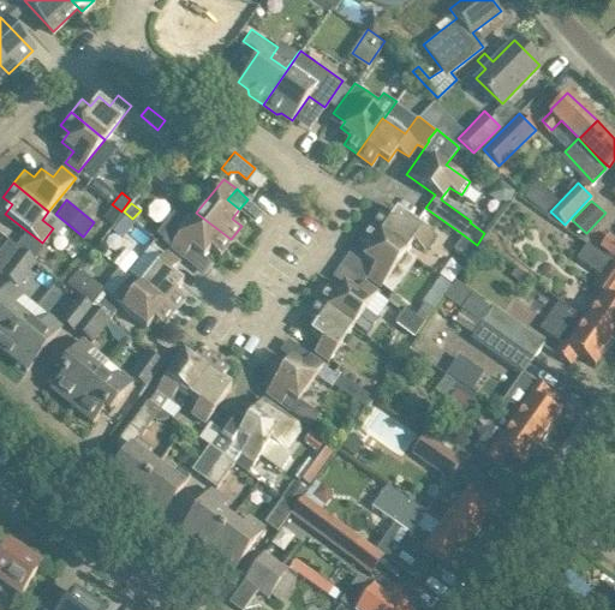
[(111,223),(121,211),(112,204),(103,216),(111,223)]
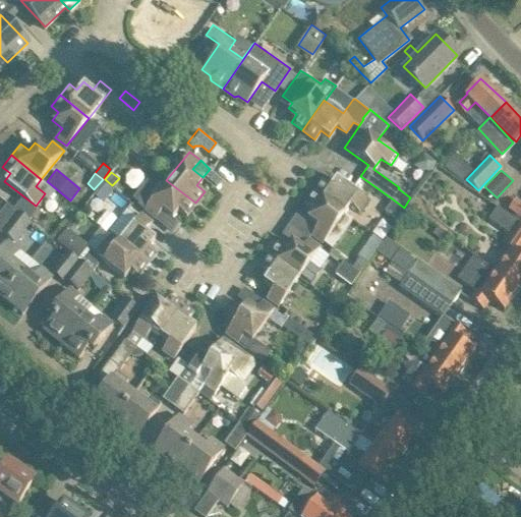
[(322,179),(313,190),(343,212),(349,204),(359,210),(366,199),(336,176),(330,184),(322,179)]
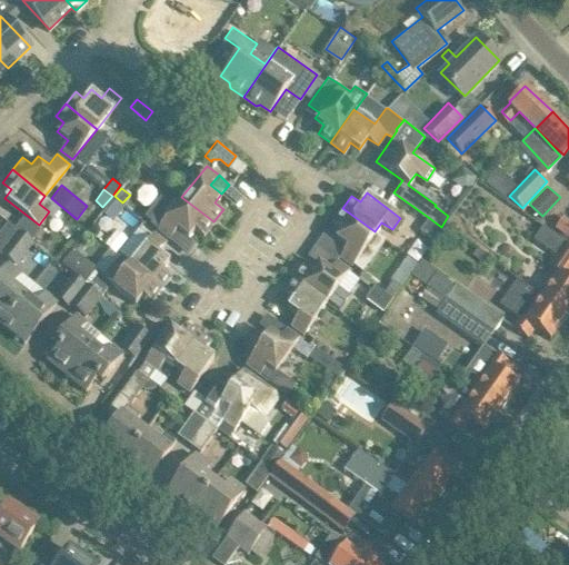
[(115,197),(103,211),(112,218),(123,205),(115,197)]
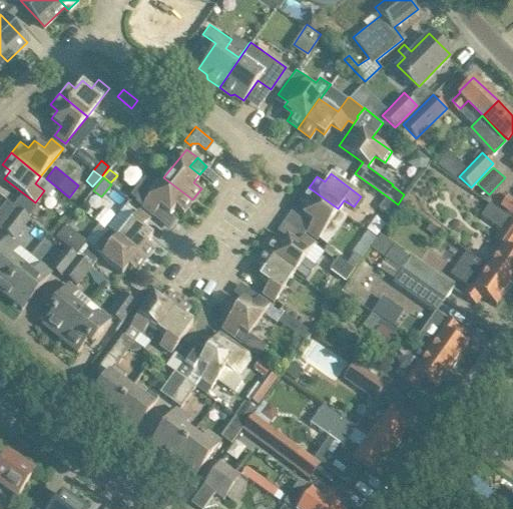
[(192,199),(163,177),(141,205),(152,213),(159,204),(169,212),(175,204),(183,211),(192,199)]
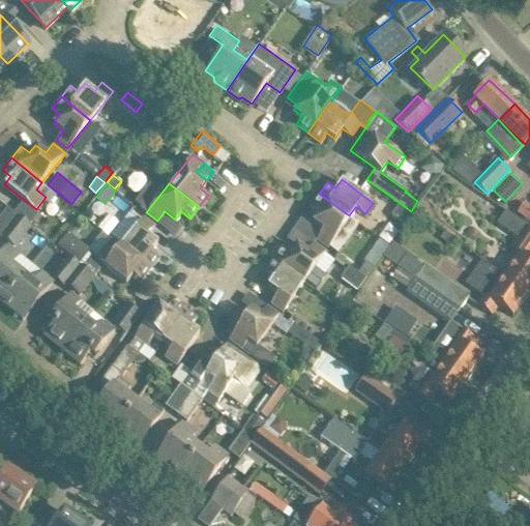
[(349,215),(319,194),(310,206),(319,212),(313,221),(323,228),(316,238),(336,252),(357,223),(349,216),(349,215)]
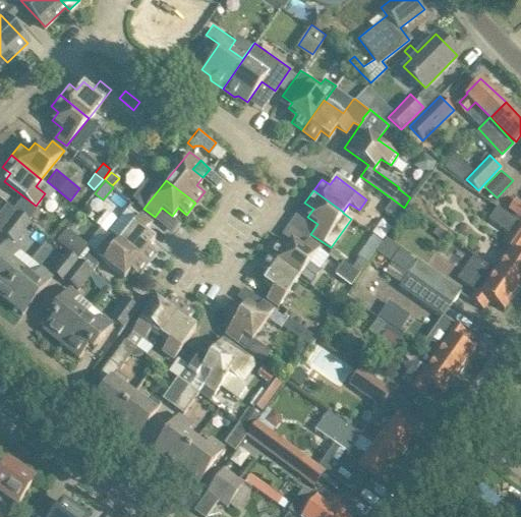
[(517,212),(520,207),(520,198),(516,195),(508,206),(516,212),(517,212)]
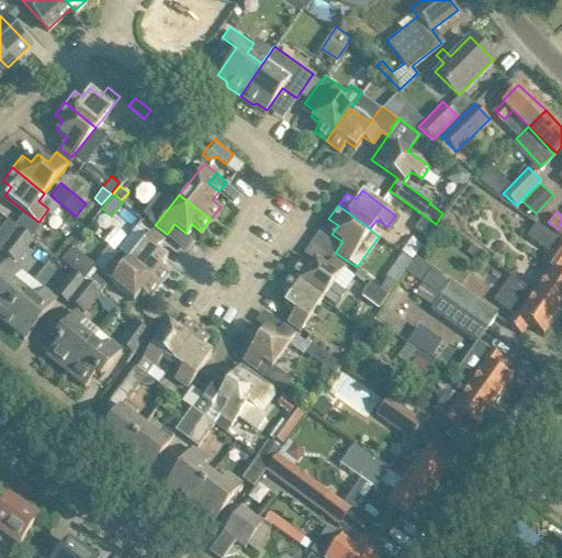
[(423,214),(415,226),(427,235),(436,224),(423,214)]
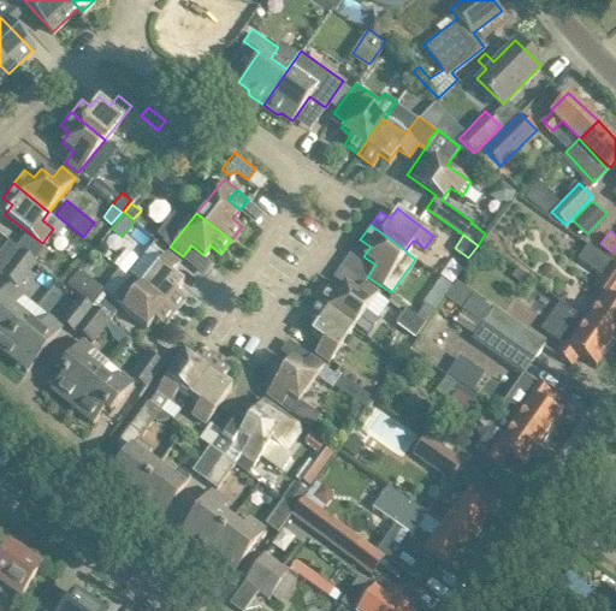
[(0,270),(4,272),(21,249),(7,239),(0,248),(0,270)]
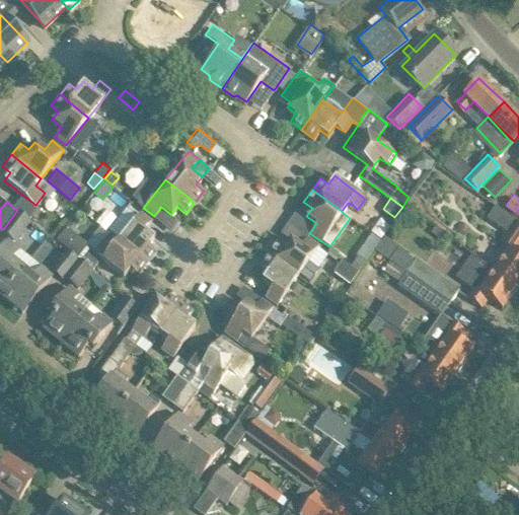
[(129,226),(118,239),(147,263),(156,251),(148,244),(154,237),(144,229),(151,220),(140,211),(139,213),(127,204),(116,216),(129,226)]
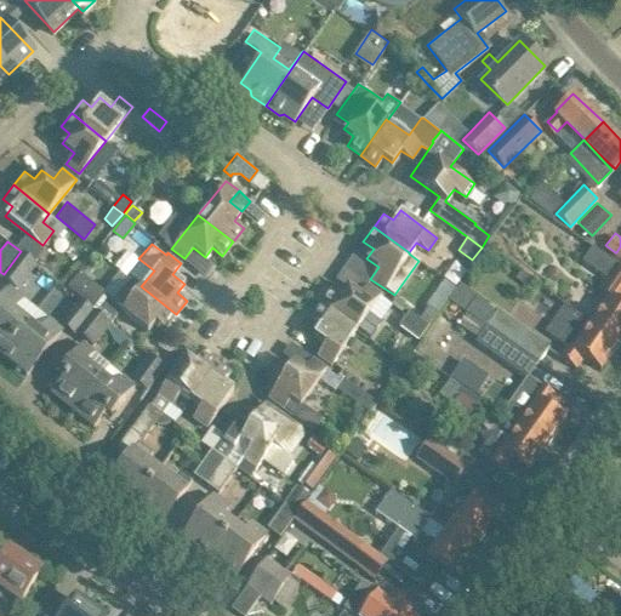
[(592,244),(582,258),(608,277),(617,262),(592,244)]
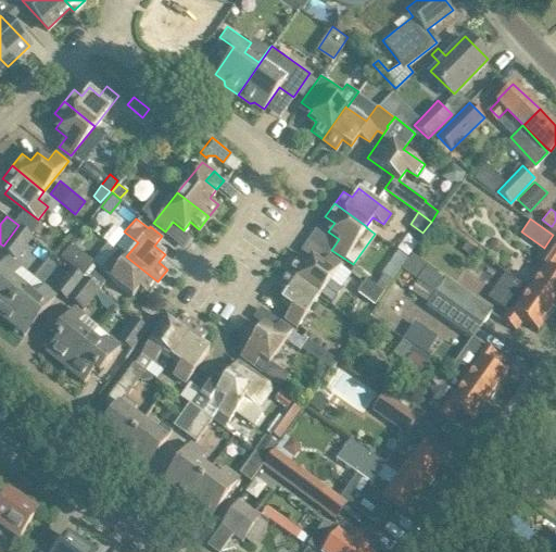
[(32,235),(19,225),(3,246),(15,255),(32,235)]
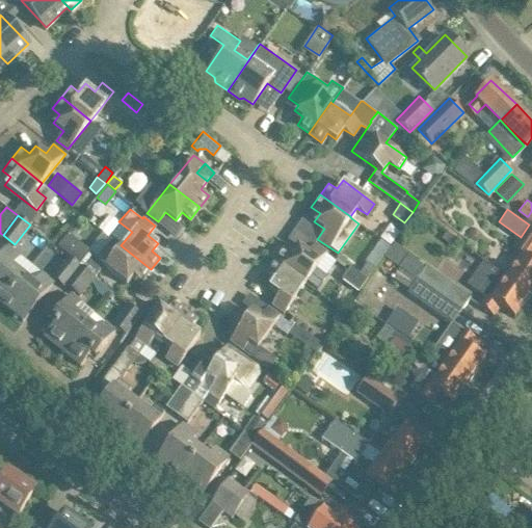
[(96,258),(88,252),(89,251),(73,237),(79,228),(73,222),(67,231),(68,232),(58,245),(68,253),(67,253),(80,263),(95,275),(103,264),(127,283),(133,274),(141,281),(151,269),(121,245),(114,254),(105,246),(96,258)]
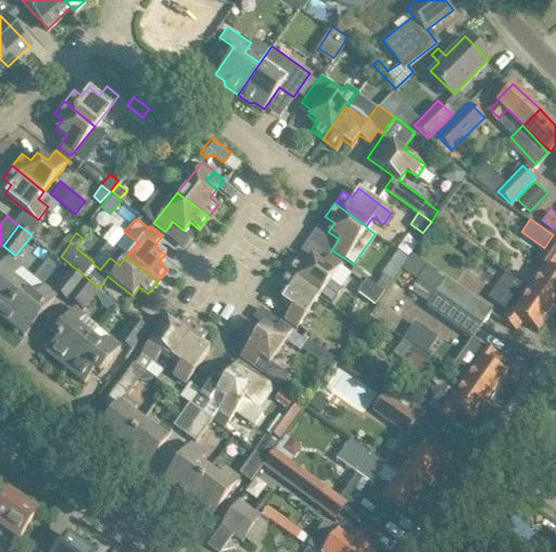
[(487,252),(485,256),(491,261),(495,259),(496,254),(494,251),(491,250),(487,252)]
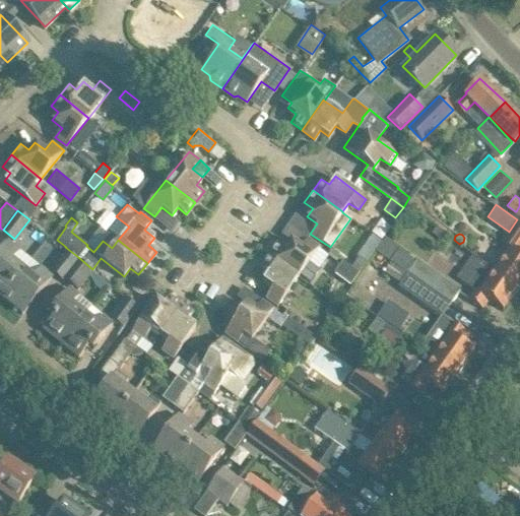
[(511,246),(496,267),(519,283),(519,282),(519,252),(519,239),(513,234),(506,243),(511,246)]
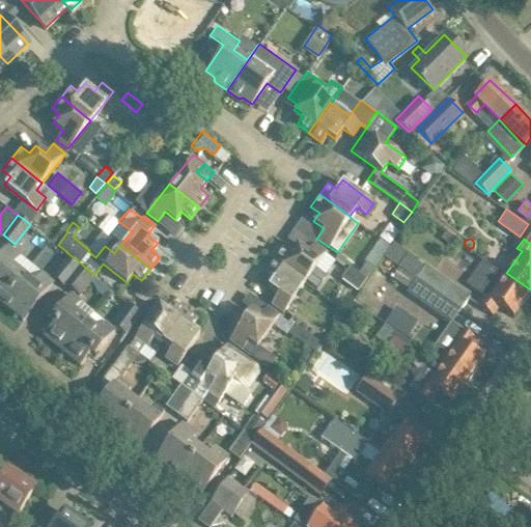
[(282,247),(274,258),(305,280),(326,250),(314,242),(307,251),(297,244),(290,252),(282,247)]
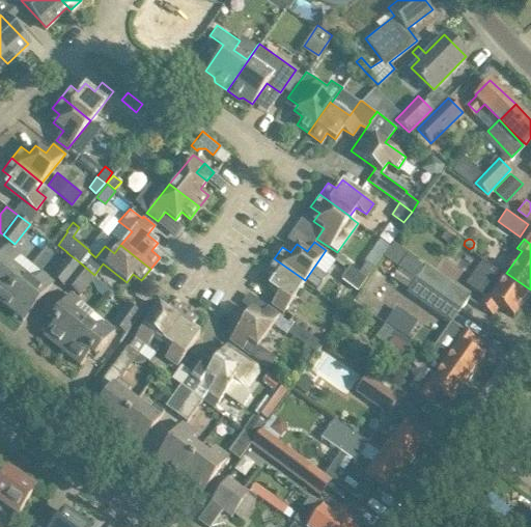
[(391,243),(383,255),(415,278),(459,309),(470,294),(424,264),(423,266),(391,243)]
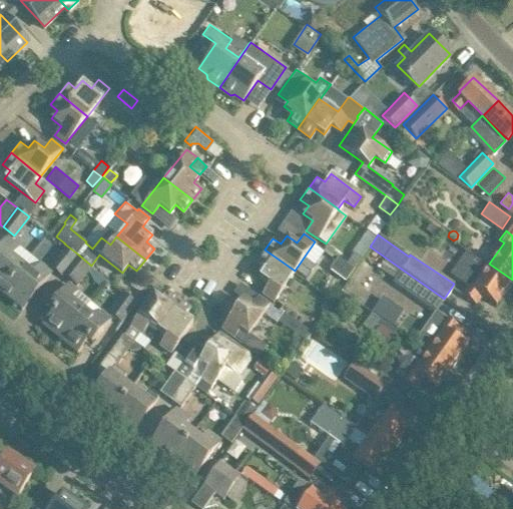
[(0,289),(0,290),(21,264),(21,263),(12,256),(21,244),(9,235),(0,245),(0,289)]
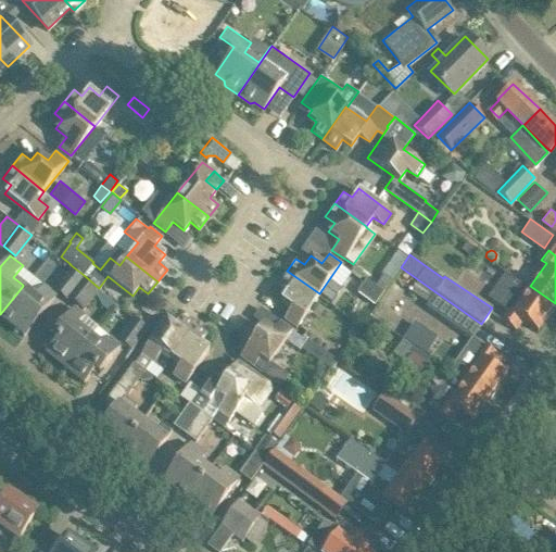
[(84,275),(70,264),(70,265),(51,288),(46,284),(36,296),(23,286),(0,314),(24,333),(59,289),(67,297),(84,275)]
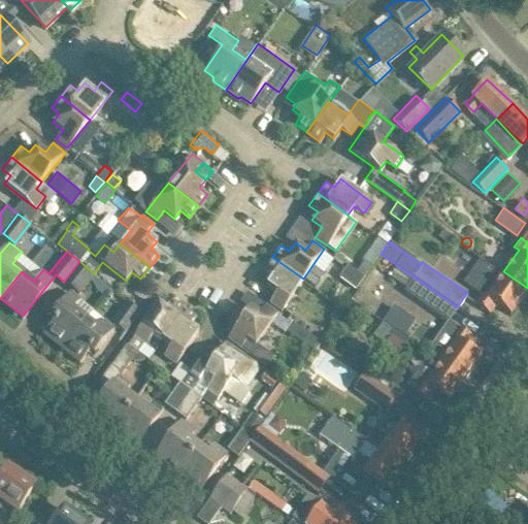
[(375,258),(369,253),(365,260),(364,259),(356,270),(364,275),(371,265),(370,264),(375,258)]
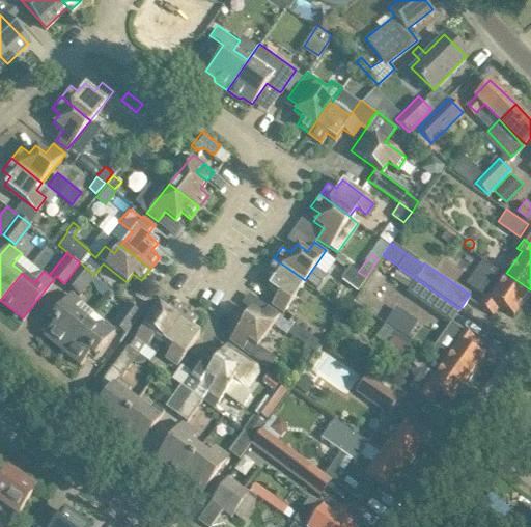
[(305,280),(274,258),(266,271),(274,277),(268,285),(278,293),(272,303),(283,310),(305,280)]
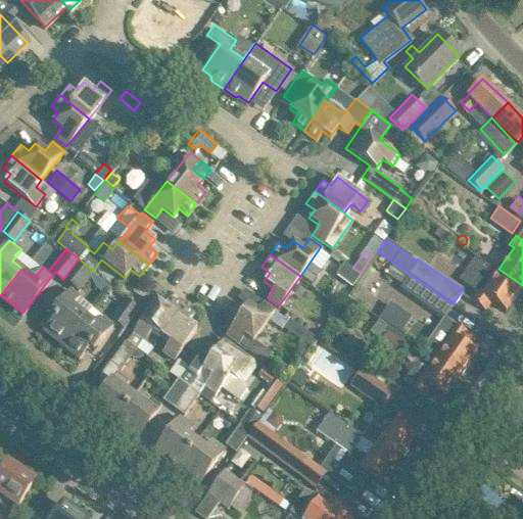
[(93,271),(79,258),(63,279),(64,278),(78,289),(93,271)]
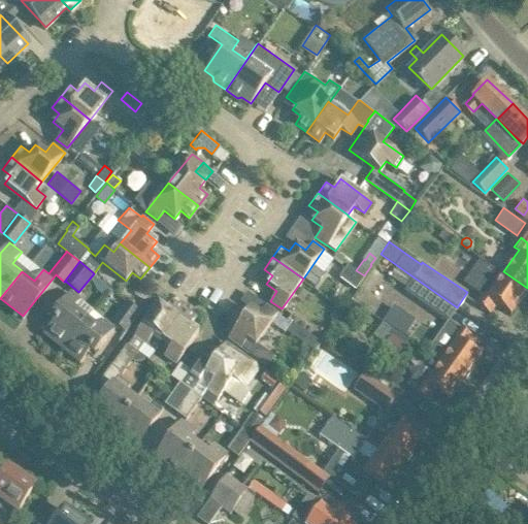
[(364,275),(356,270),(348,263),(338,275),(355,287),(364,275)]
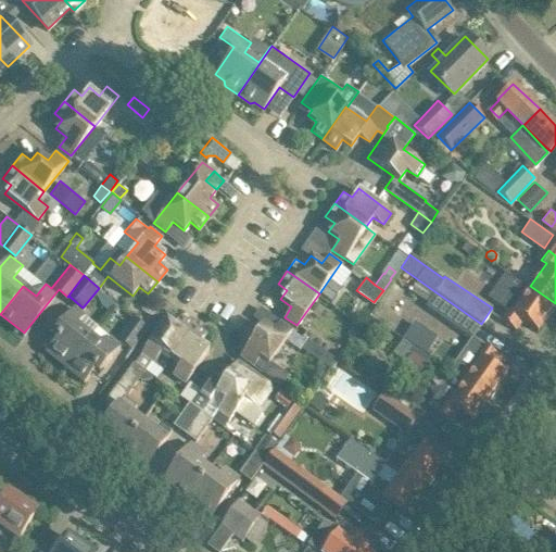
[(555,303),(530,286),(528,288),(515,278),(497,302),(507,309),(501,317),(515,328),(521,318),(538,329),(555,303)]
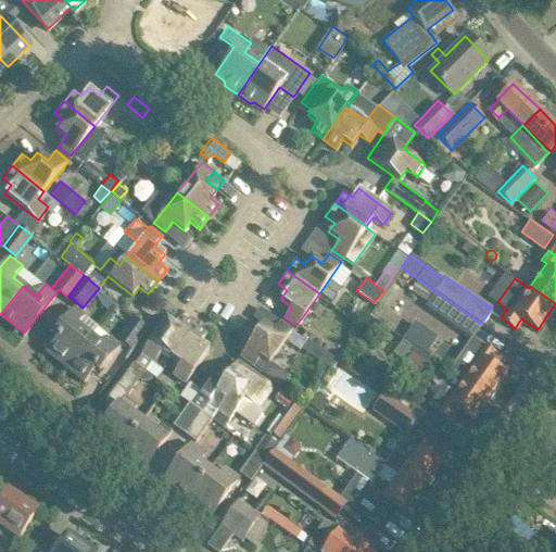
[(481,324),(434,291),(425,305),(472,337),(481,324)]
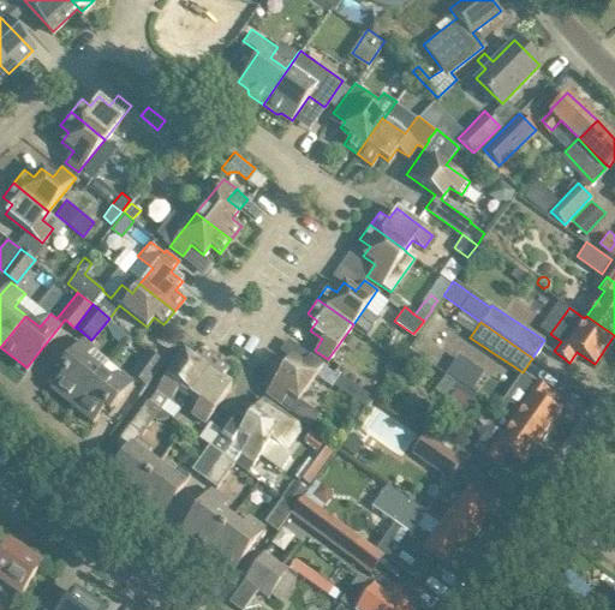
[(51,387),(72,404),(100,369),(87,358),(95,347),(83,338),(57,369),(61,374),(51,387)]
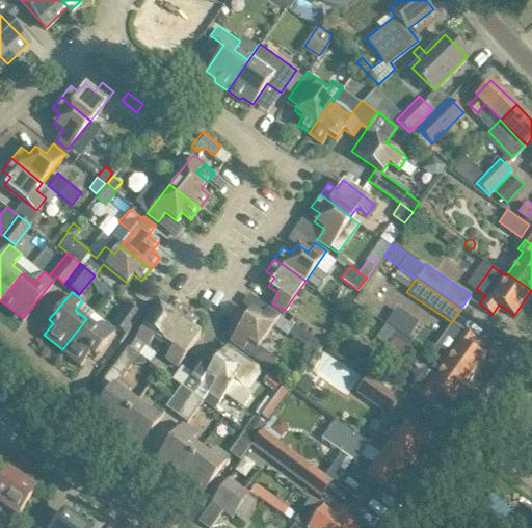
[(156,335),(163,340),(185,310),(173,301),(167,310),(158,304),(135,336),(149,345),(156,335)]
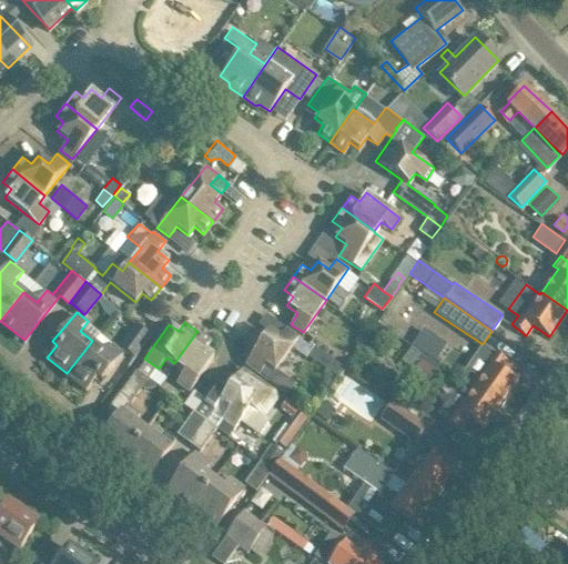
[(134,356),(150,333),(135,323),(119,345),(134,356)]
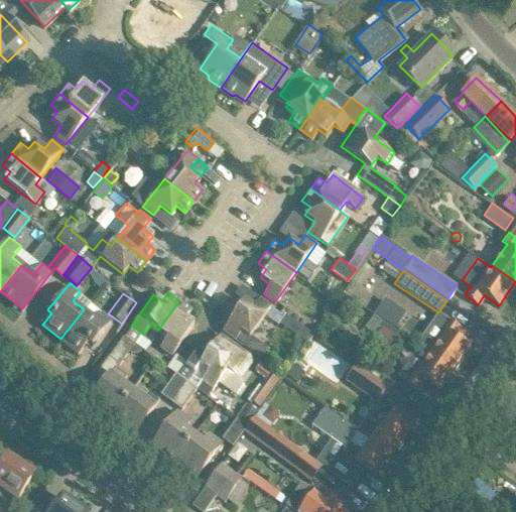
[(223,330),(240,342),(243,344),(271,304),(260,296),(253,306),(244,299),(223,330)]
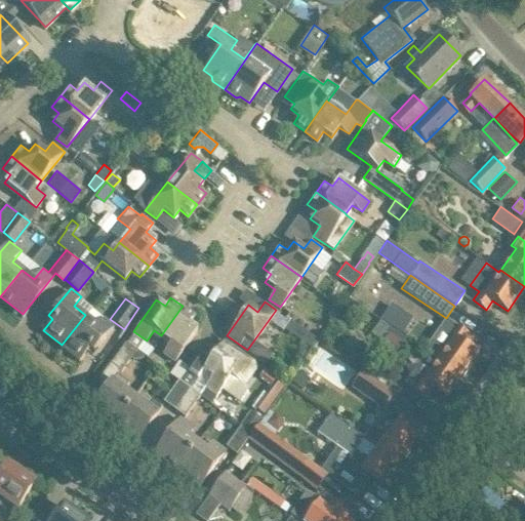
[(412,317),(391,303),(380,318),(402,332),(412,317)]
